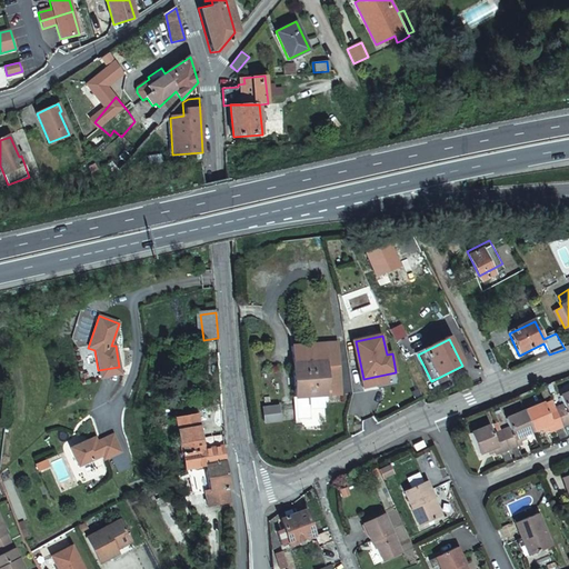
[(291,347),(292,365),(295,398),(328,396),(327,390),(340,389),(338,345),(291,347)]
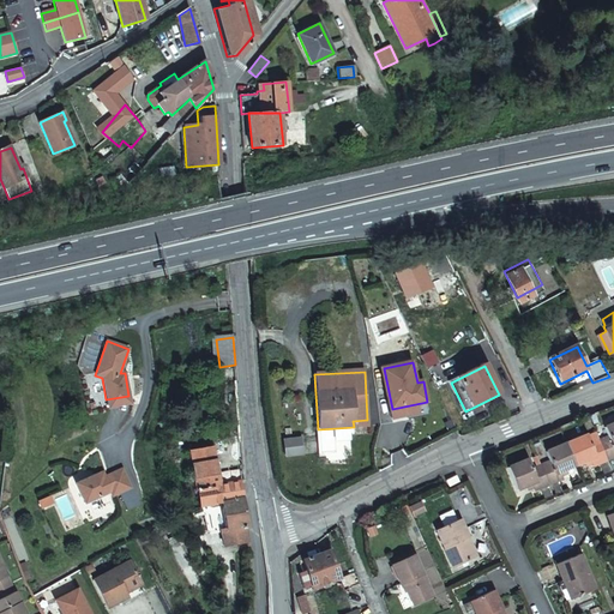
[(128,396),(106,399),(108,409),(131,404),(128,396)]
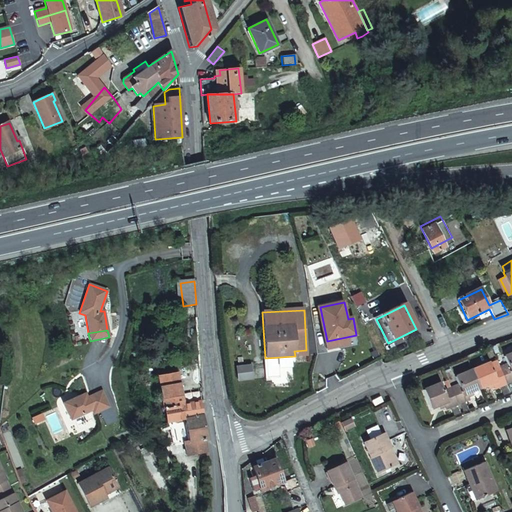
[(358,343),(356,335),(327,341),(328,349),(358,343)]
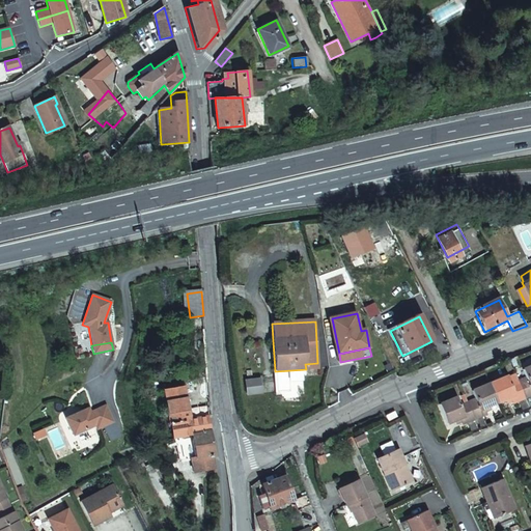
[(527,382),(521,384),(526,401),(530,399),(530,370),(524,373),(527,382)]
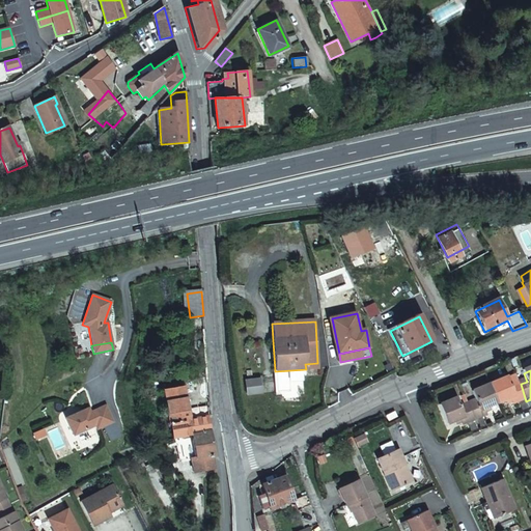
[(509,379),(491,386),(498,406),(505,402),(511,400),(512,403),(513,406),(526,401),(521,384),(518,376),(509,380),(509,379)]
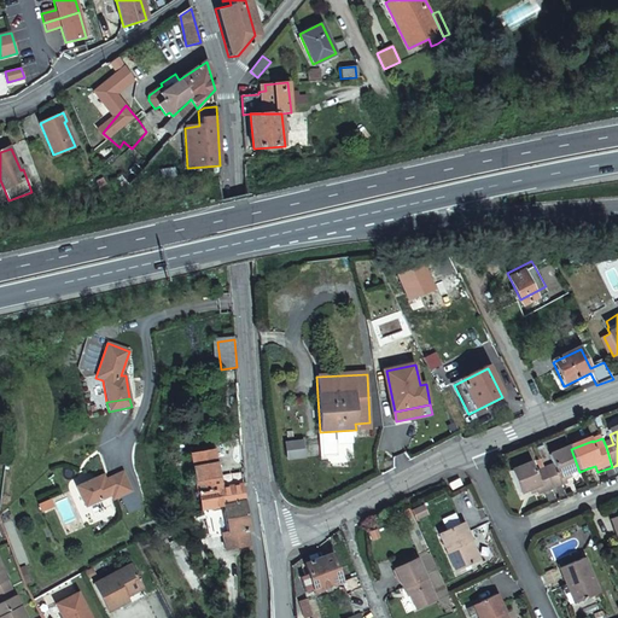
[(301,443),(293,443),(284,444),(285,459),(295,458),(302,458),(301,443)]
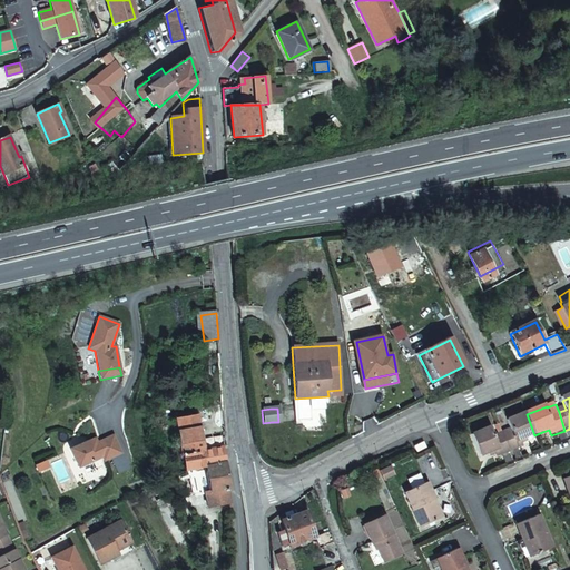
[(502,433),(509,451),(522,446),(521,444),(520,440),(527,438),(534,435),(527,414),(507,421),(510,430),(502,433)]
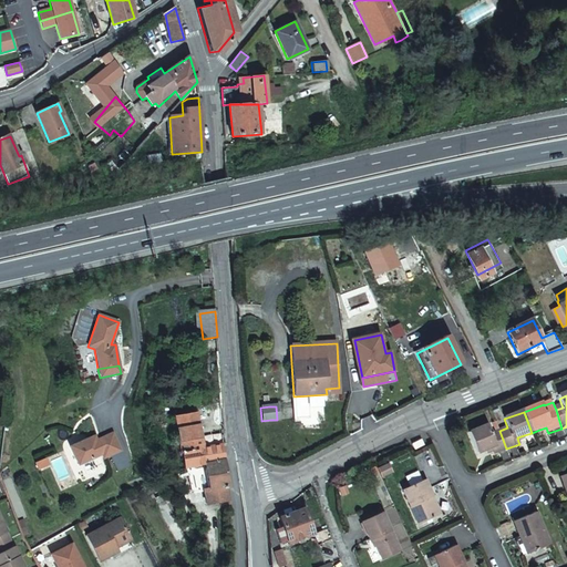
[(176,418),(184,472),(199,468),(199,466),(204,466),(225,462),(223,446),(222,444),(202,449),(196,414),(176,418)]
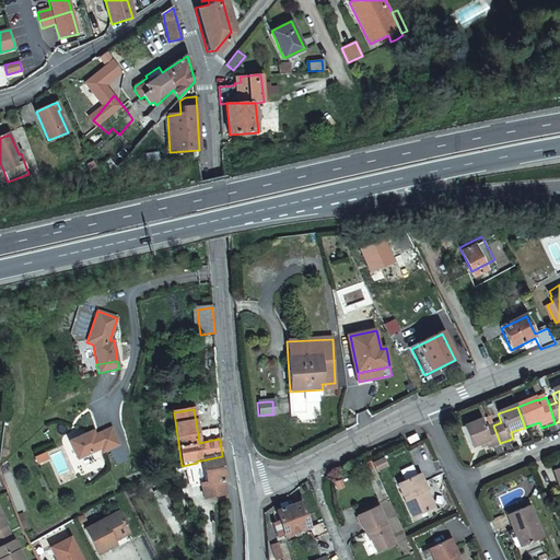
[(481,420),(465,427),(462,428),(469,447),(477,445),(483,443),(486,446),(486,448),(494,445),(500,443),(493,426),(485,429),(481,420)]
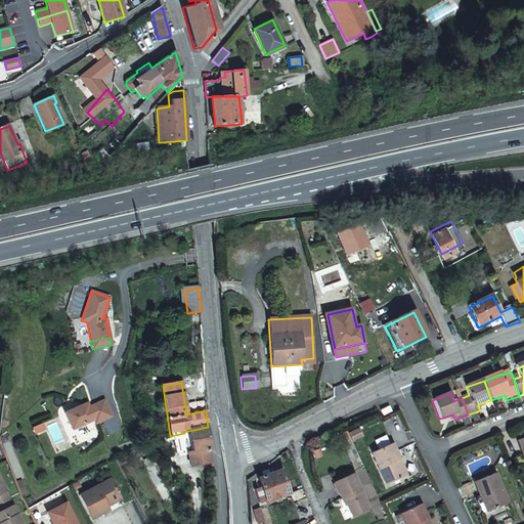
[(63,413),(71,430),(92,421),(94,424),(100,422),(111,418),(103,401),(88,407),(86,404),(63,413)]
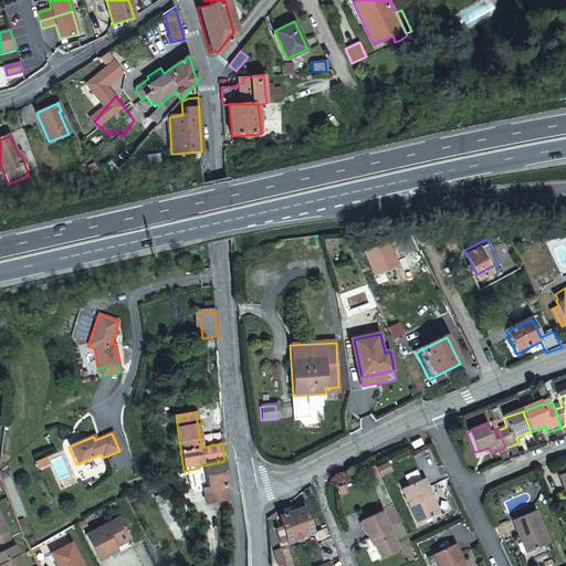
[(119,451),(108,456),(115,471),(127,465),(121,450),(119,451)]
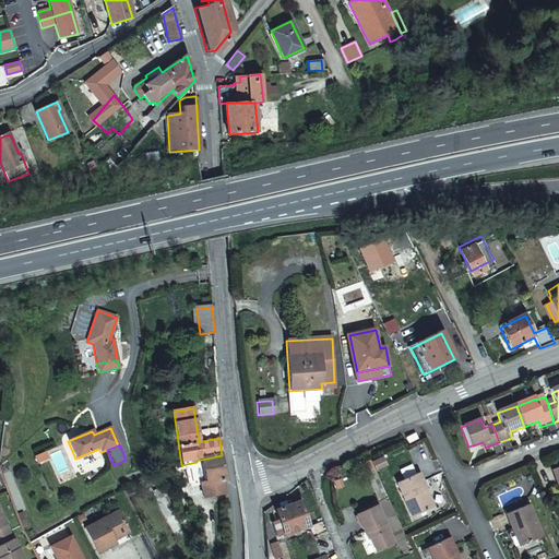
[(34,456),(36,463),(47,459),(44,452),(34,456)]
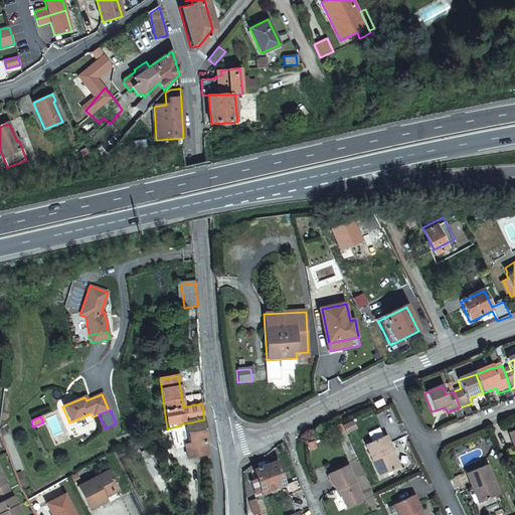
[(206,430),(204,419),(185,423),(189,446),(186,446),(189,461),(208,457),(208,449),(206,430)]
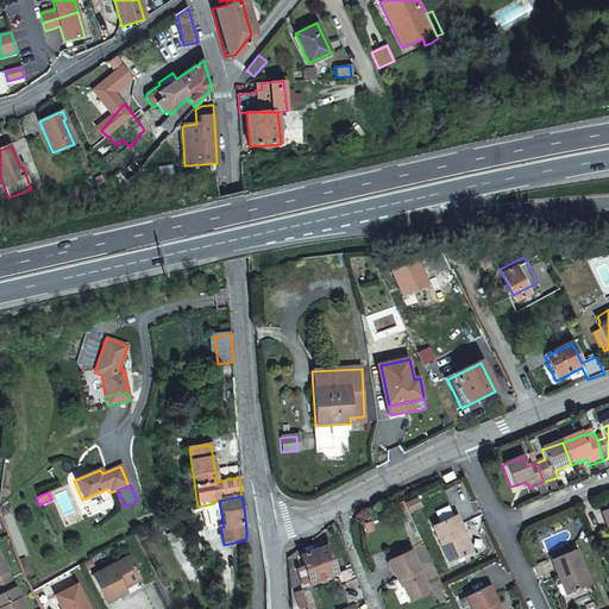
[(451,565),(470,556),(462,535),(464,534),(457,519),(434,531),(451,565)]
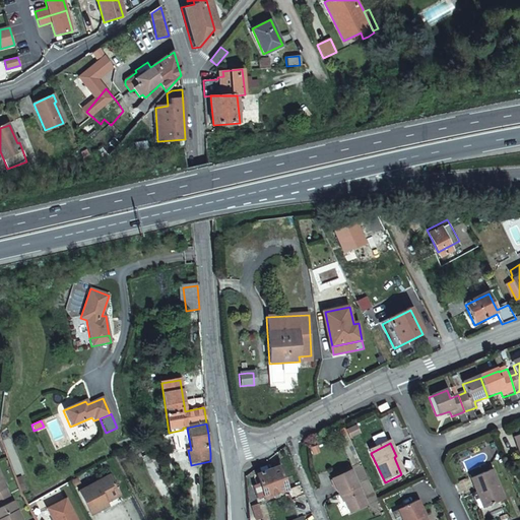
[(394,457),(401,474),(404,472),(396,456),(394,457)]
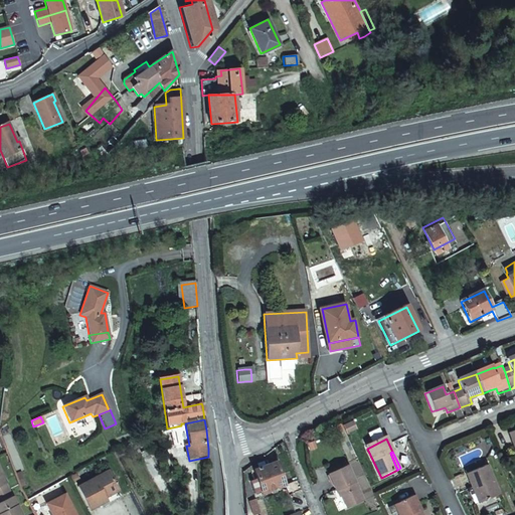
[(253,470),(255,479),(261,491),(261,493),(285,485),(277,462),(253,470)]
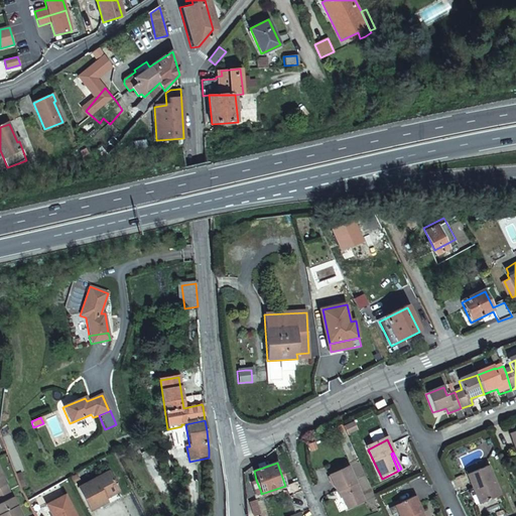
[(364,503),(349,469),(330,477),(337,493),(339,492),(348,510),(364,503)]
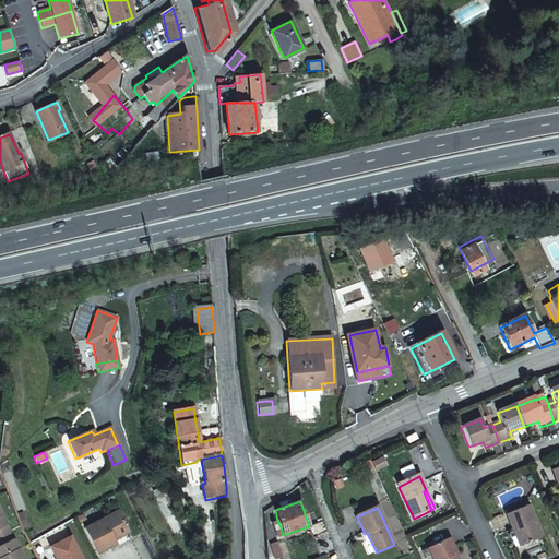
[(520,533),(526,548),(546,539),(531,508),(509,518),(516,534),(520,533)]
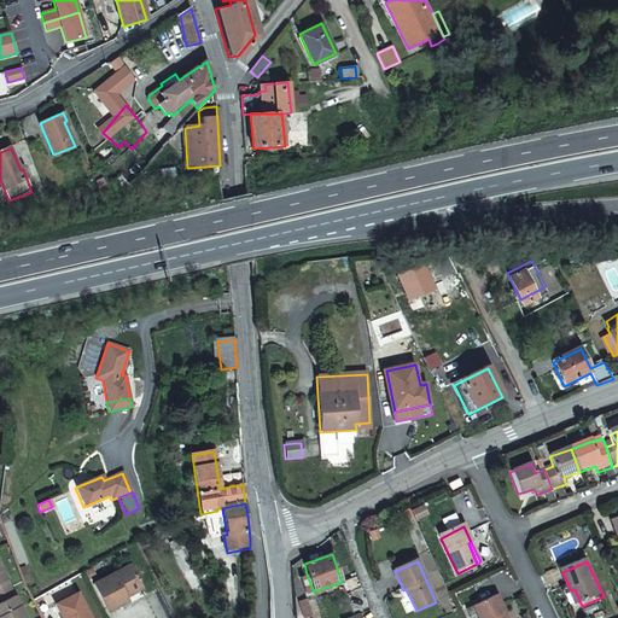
[(0,593),(11,588),(0,566),(0,593)]
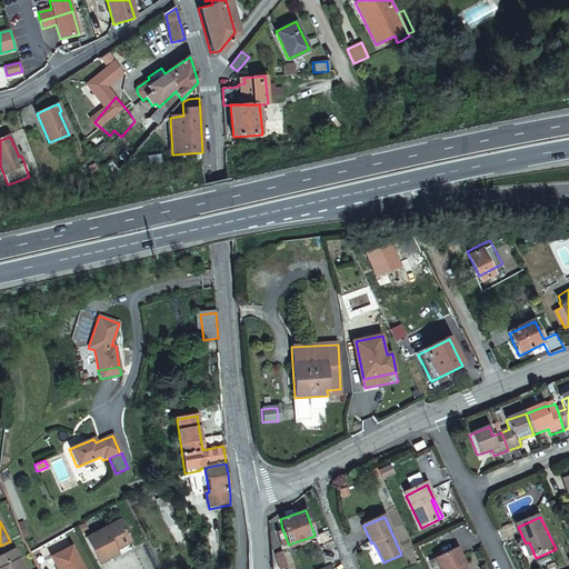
[(118,555),(116,551),(113,547),(129,539),(119,521),(86,539),(100,565),(118,555)]
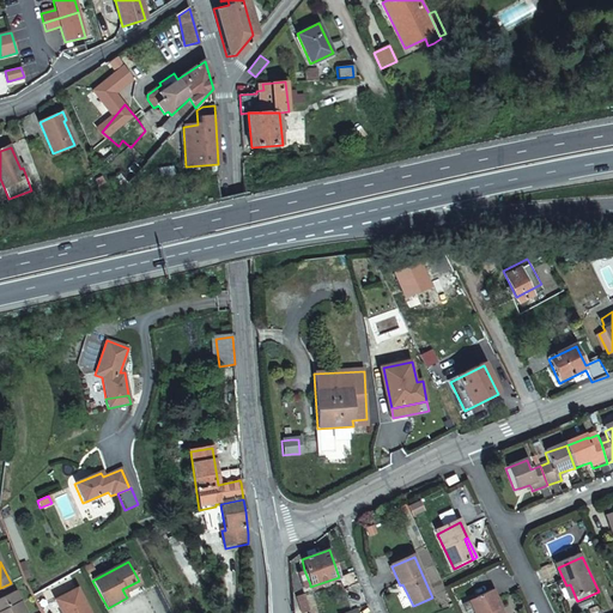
[(310,584),(304,570),(297,572),(302,588),(310,584)]
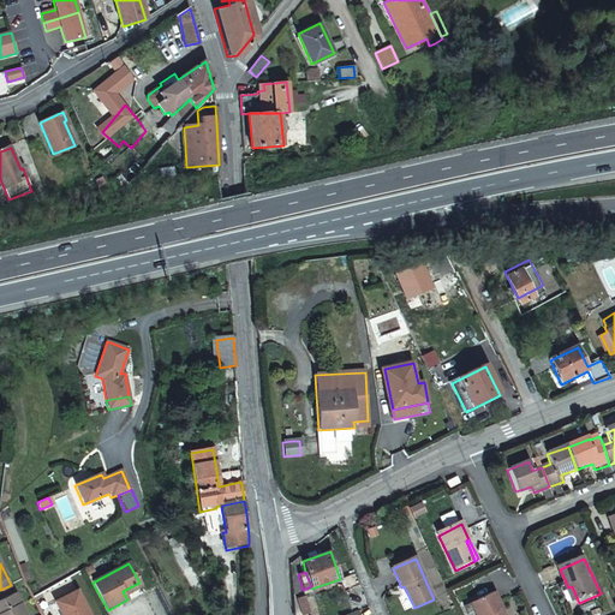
[(123,591),(125,596),(143,586),(139,583),(123,591)]
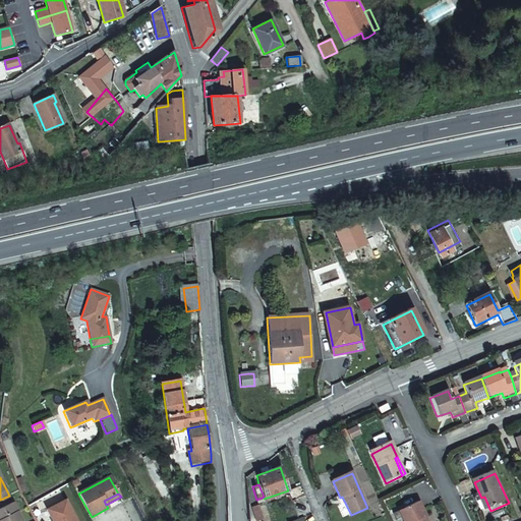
[(22,520),(9,496),(0,500),(0,520),(22,520)]
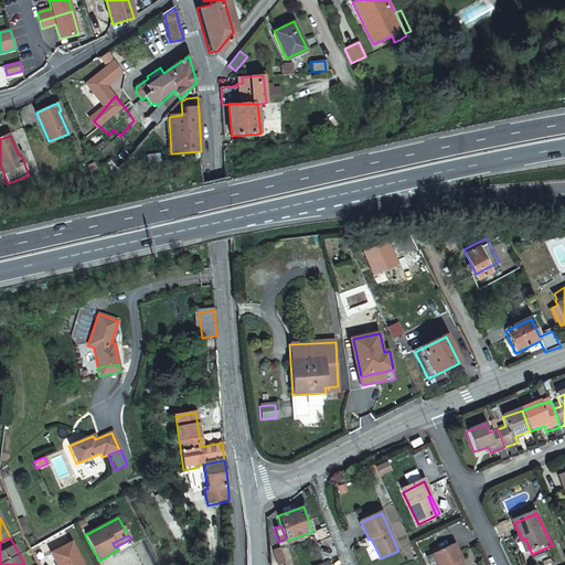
[(529,555),(532,554),(525,539),(522,540),(529,555)]
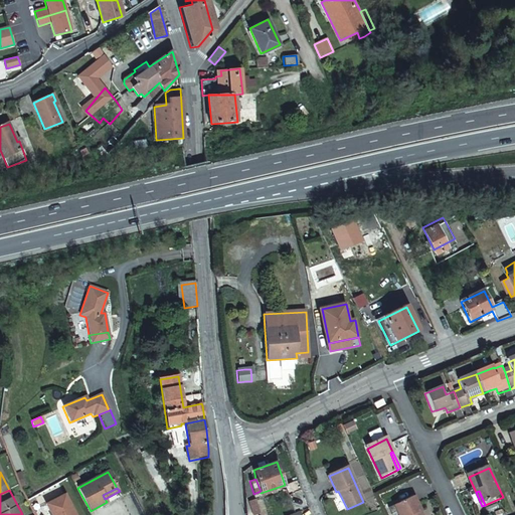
[(46,504),(51,514),(74,514),(63,495),(46,504)]
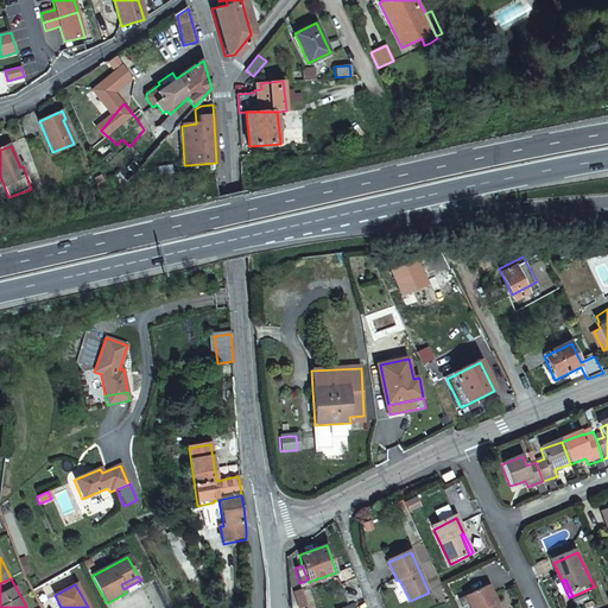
[(494,607),(493,606),(496,605),(488,587),(466,597),(470,607),(494,607)]
